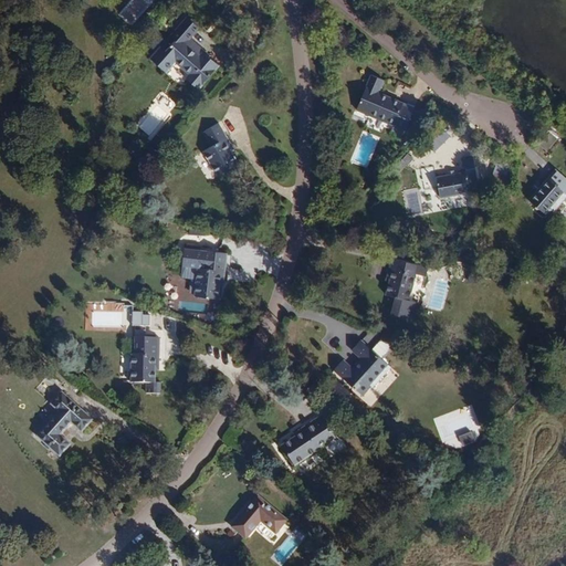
[(132,27),(155,1),(154,0),(132,0),(118,14),(132,27)]
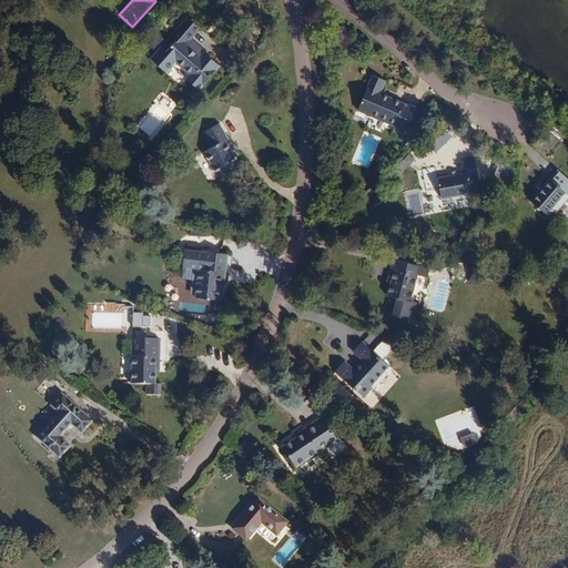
[(209,57),(205,61),(201,58),(185,44),(200,28),(188,18),(171,36),(176,40),(164,53),(160,50),(150,61),(165,74),(175,62),(190,74),(186,79),(199,90),(220,66),(209,57)]
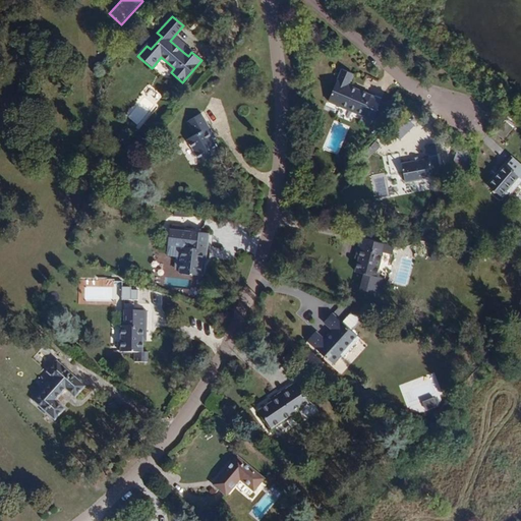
[(351,106),(349,109),(347,113),(357,118),(368,93),(337,78),(342,67),(330,61),(314,94),(326,99),(328,95),(351,106)]
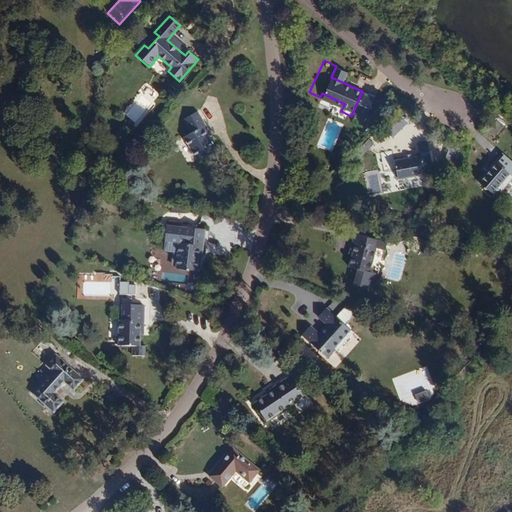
[(366,85),(368,78),(360,75),(357,83),(366,85)]
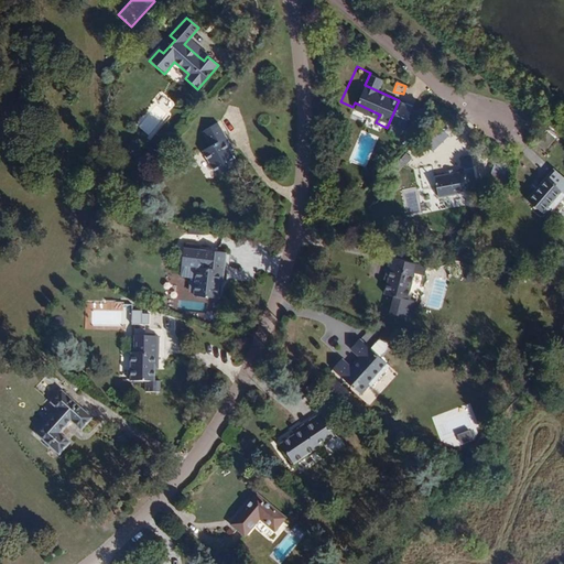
[(152,139),(171,117),(154,102),(134,125),(152,139)]
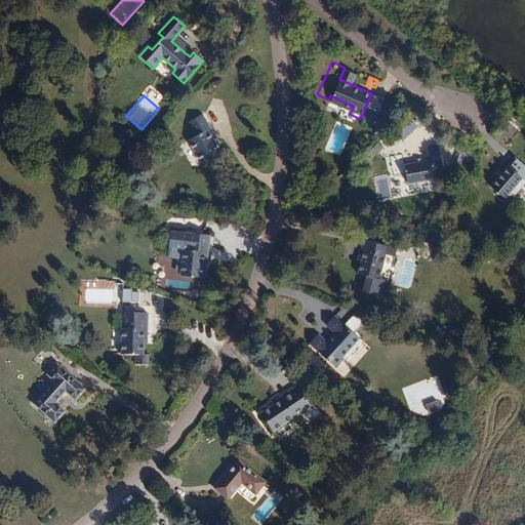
[(328,99),(352,110),(354,107),(330,95),(328,99)]
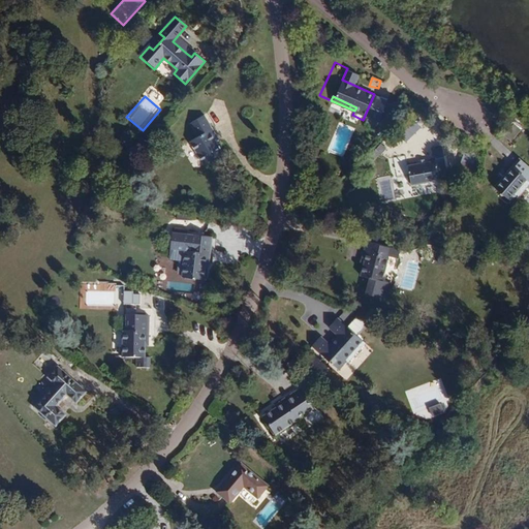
[(215,138),(217,137),(204,115),(190,122),(198,137),(191,142),(204,164),(223,153),(217,142),(215,138)]
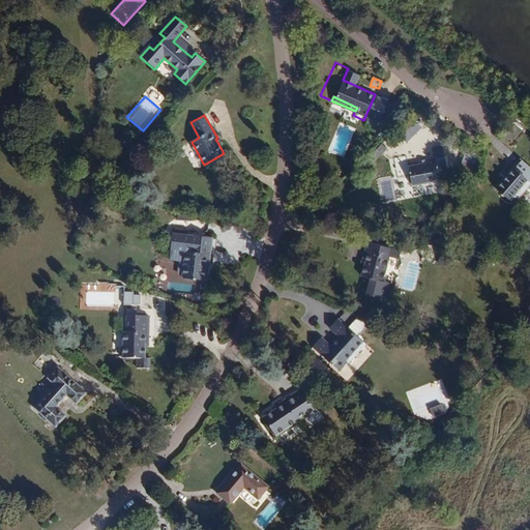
[(439,169),(446,168),(443,147),(434,149),(436,160),(409,165),(413,185),(441,180),(439,169)]
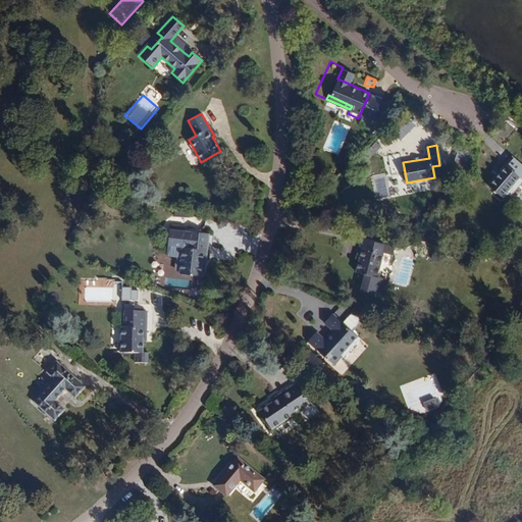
[(488,184),(503,197),(519,178),(521,180),(521,165),(512,157),(488,184)]
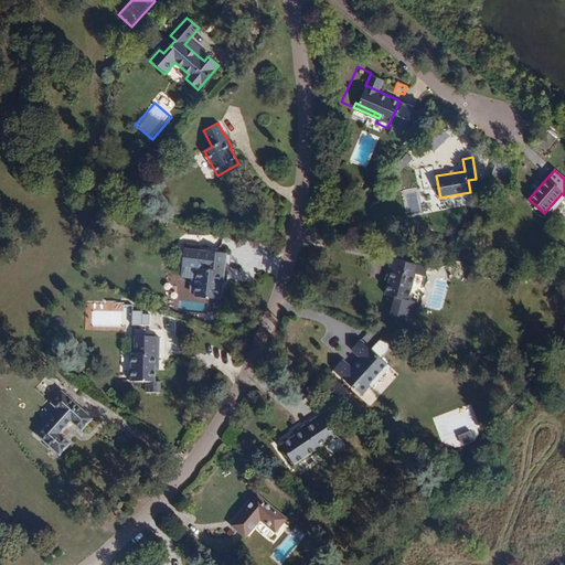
[(548,216),(564,196),(564,195),(562,193),(544,213),(548,216)]
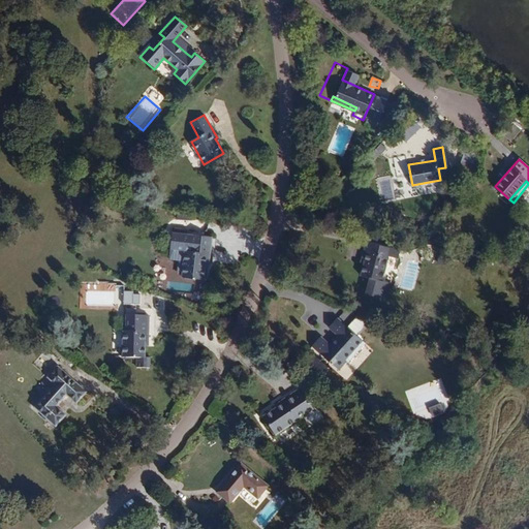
[(183,259),(174,258),(170,280),(180,281),(181,278),(203,280),(206,265),(209,265),(212,237),(173,231),(170,249),(173,249),(184,250),(183,259)]
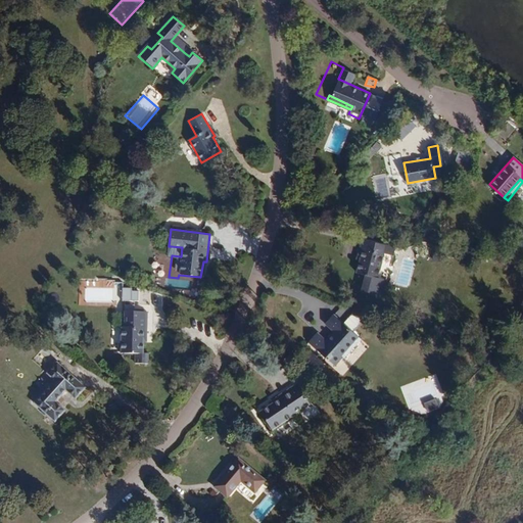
[(357,273),(377,279),(384,253),(392,255),(395,246),(362,238),(358,256),(361,257),(357,273)]
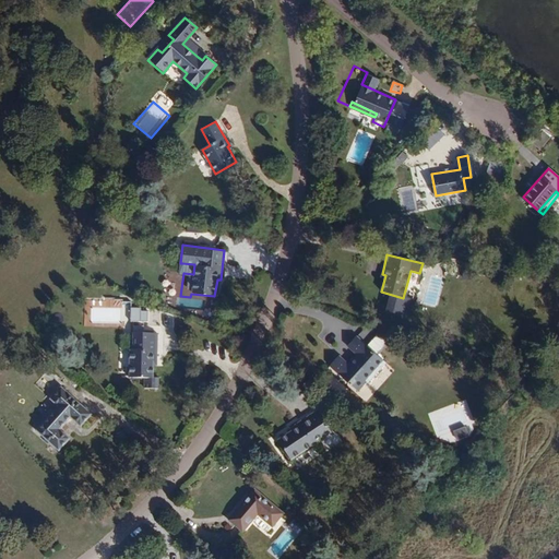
[(181,273),(183,273),(193,274),(194,264),(182,263),(181,273)]
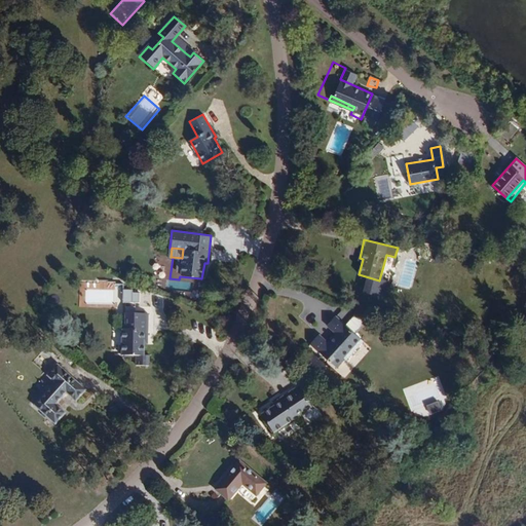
[(144,340),(147,340),(147,313),(124,313),(124,329),(121,329),(121,357),(136,357),(136,365),(150,365),(150,355),(144,355),(144,343),(144,340)]
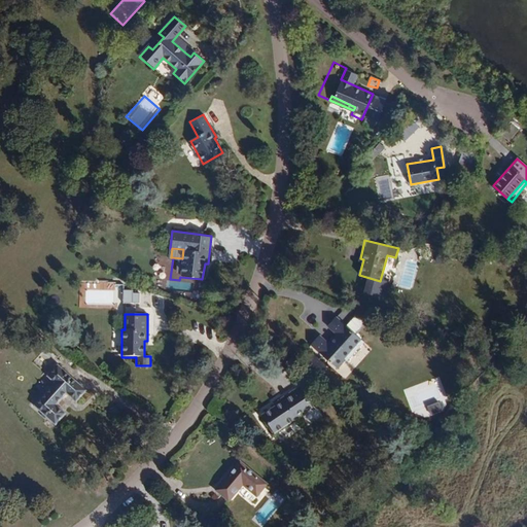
[(319,335),(310,345),(337,369),(345,359),(346,360),(363,342),(336,317),(327,326),(337,334),(328,343),(319,335)]
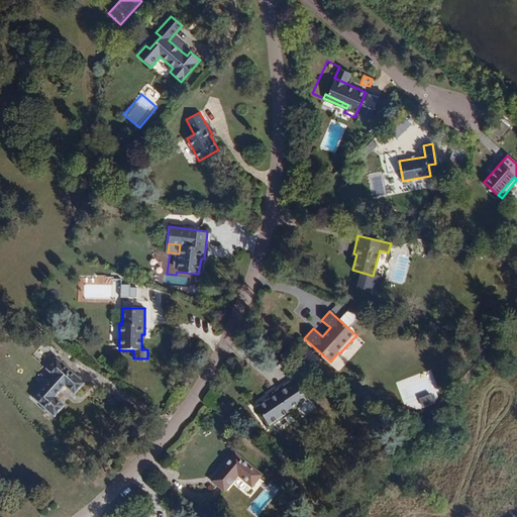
[(470,357),(475,362),(481,354),(476,349),(470,357)]
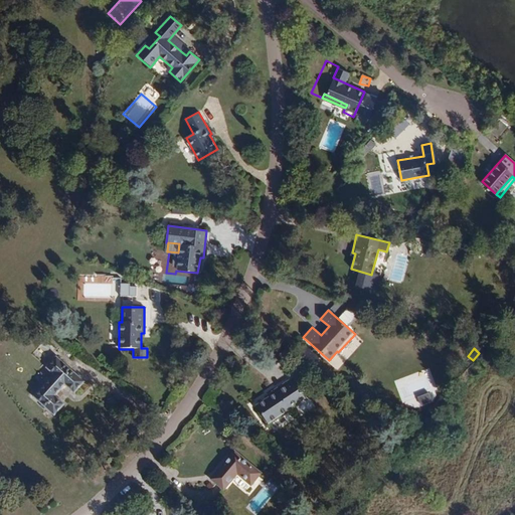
[(83,381),(55,356),(45,367),(53,374),(33,397),(52,414),(62,404),(53,395),(64,384),(73,392),(83,381)]
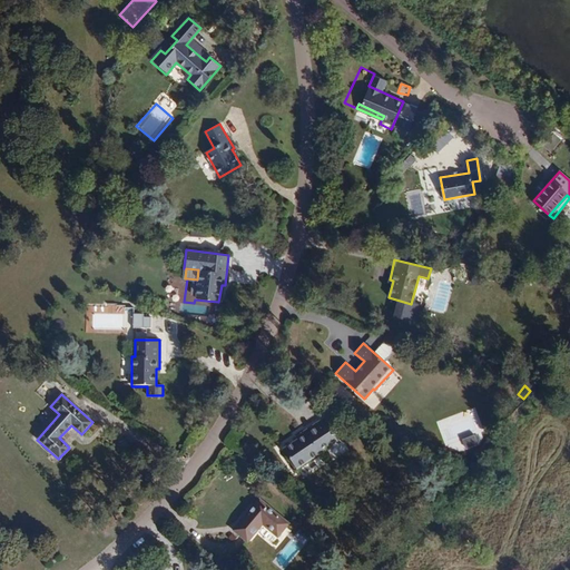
[(297,439),(294,441),(283,449),(296,469),(320,452),(314,443),(328,434),(318,420),(295,435),(297,439)]
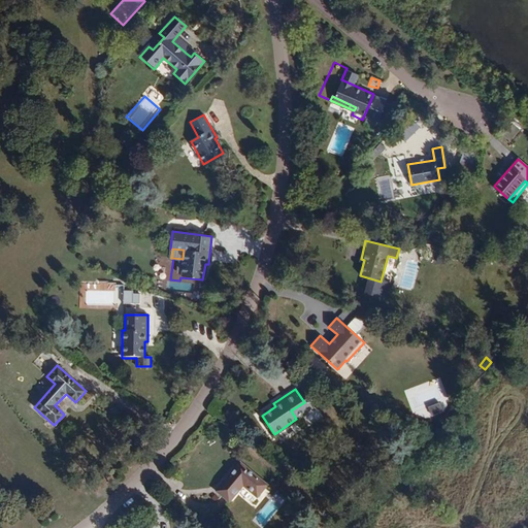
[(424,401),(417,404),(423,420),(444,410),(441,401),(427,407),(424,401)]
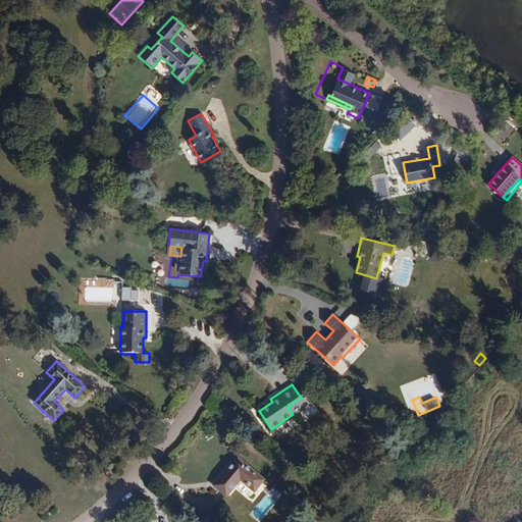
[(263,479),(237,457),(213,484),(226,496),(240,479),(254,490),(263,479)]
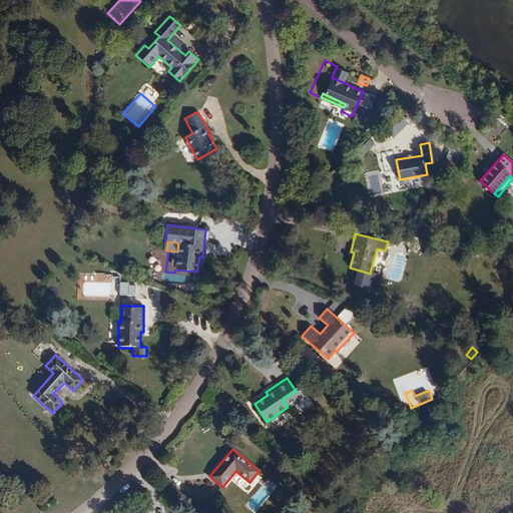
[(243,506),(252,512),(254,512),(279,485),(269,477),(243,506)]
